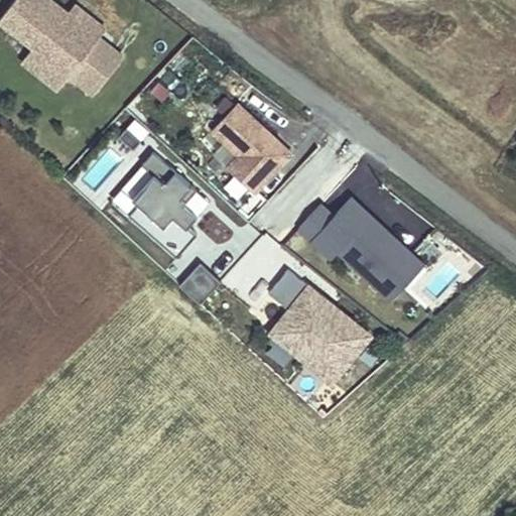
[(124,56),(100,37),(69,12),(52,0),(15,0),(0,19),(95,95),(124,56)]
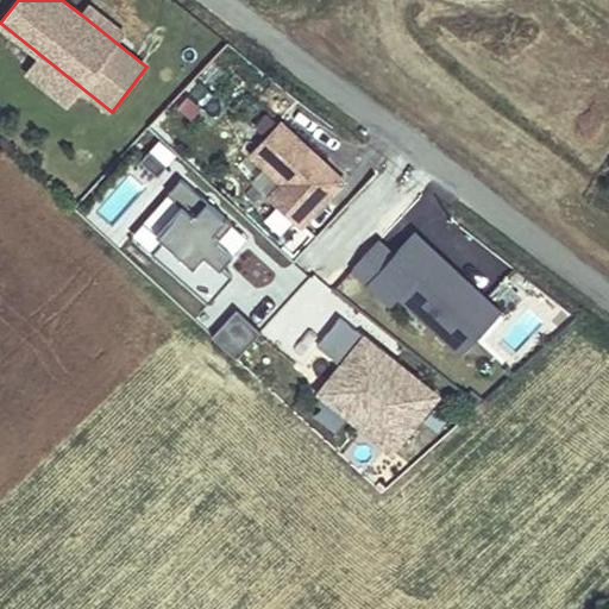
[(88,5),(81,14),(118,44),(126,35),(88,5)]
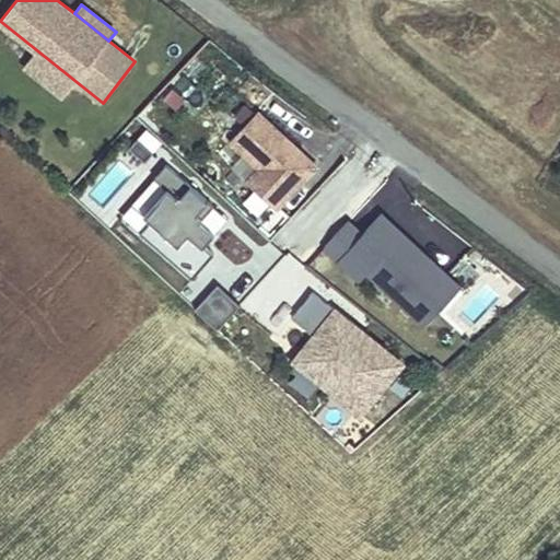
[(63,96),(76,81),(37,50),(25,66),(63,96)]
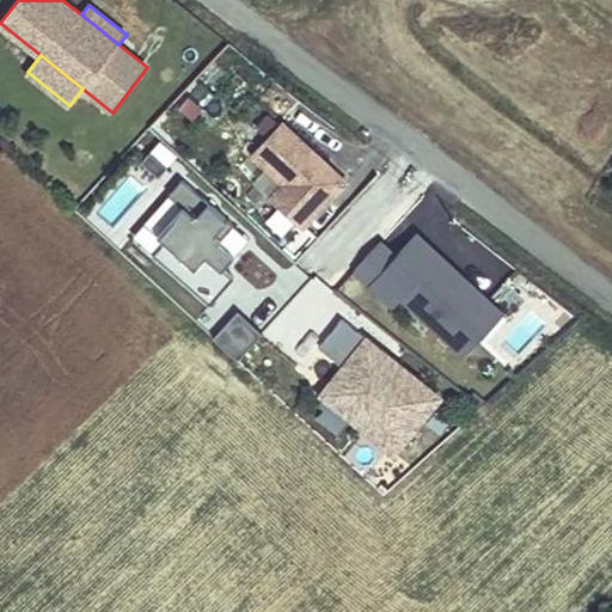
[(322,165),(325,161),(282,121),(254,153),(285,183),(270,199),(303,228),(347,181),(332,167),(329,171),(322,165)]
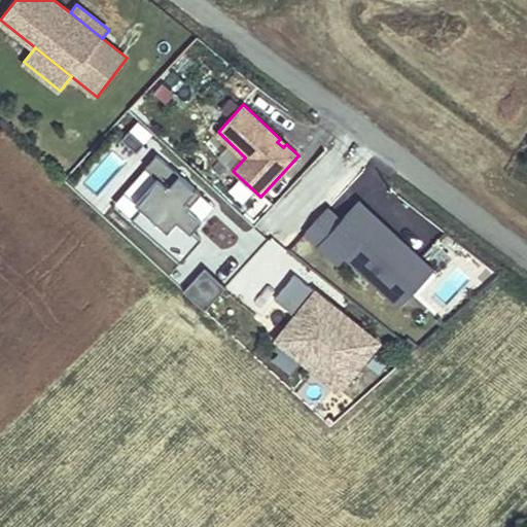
[(145,143),(130,130),(123,139),(137,151),(145,143)]
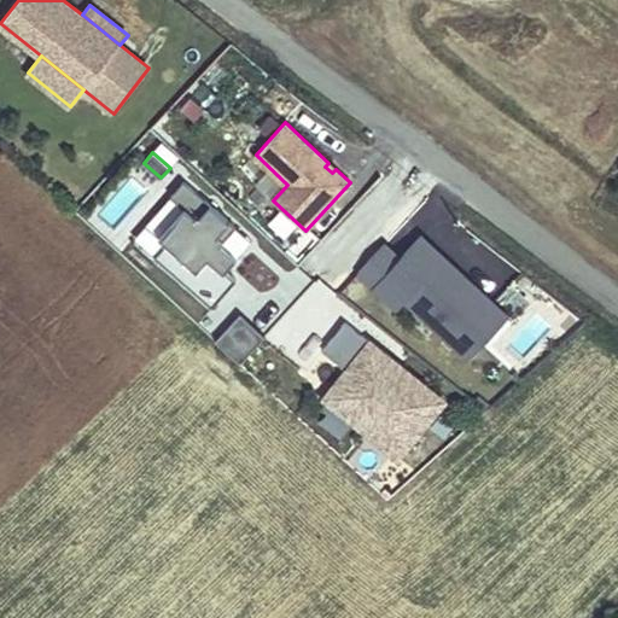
[(336,169),(328,163),(325,167),(332,173),(336,169)]
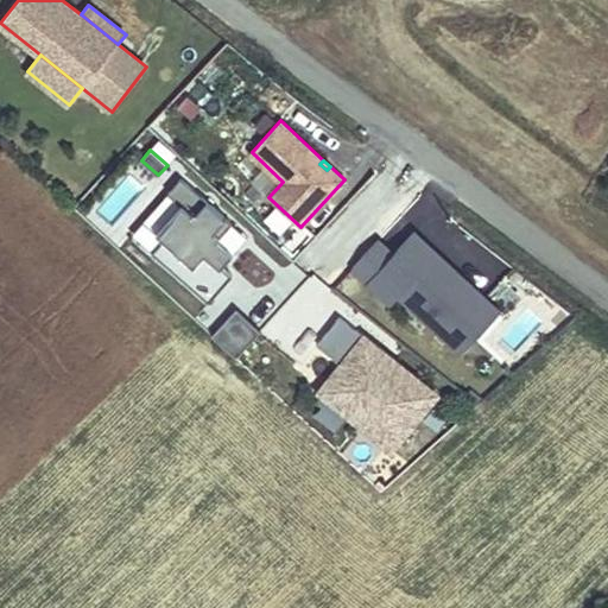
[(234,253),(219,240),(233,223),(182,178),(169,192),(182,204),(157,233),(165,239),(153,252),(210,302),(233,276),(222,266),(234,253)]
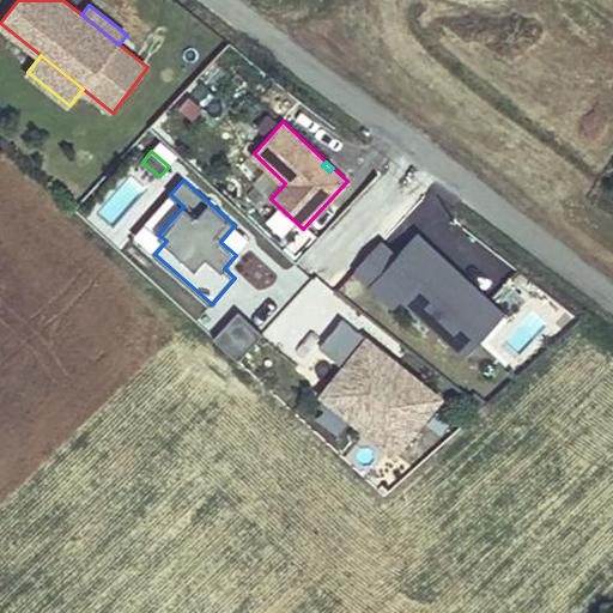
[(457,287),(455,285),(444,274),(453,266),(418,234),(398,256),(382,242),(356,269),(395,307),(402,298),(453,345),(491,302),(466,278),(457,287)]
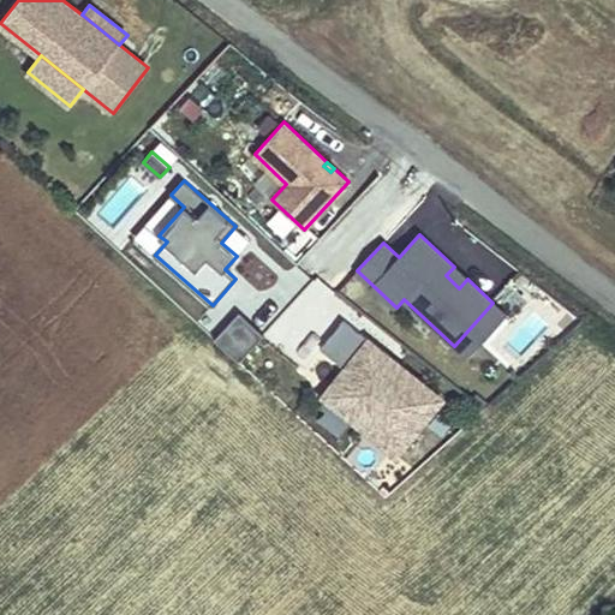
[(467,279),(454,267),(446,275),(459,288),(467,279)]
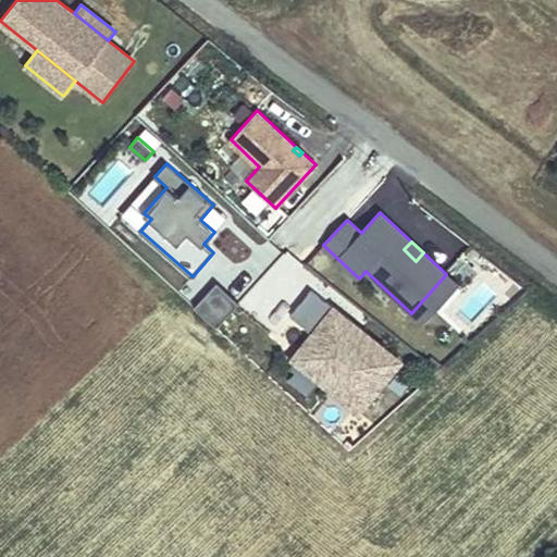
[(423,324),(458,286),(446,274),(411,313),(423,324)]
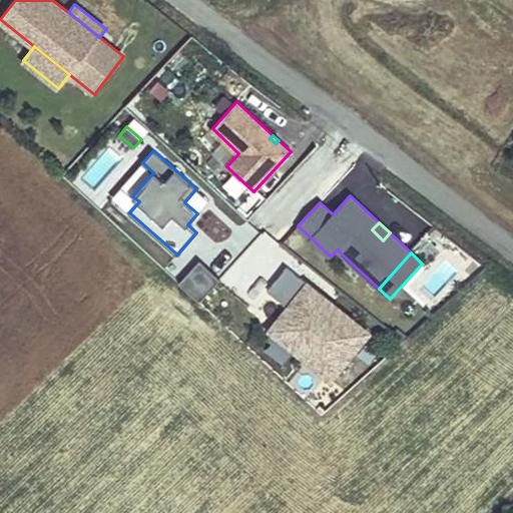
[(199,263),(181,285),(200,301),(219,280),(199,263)]
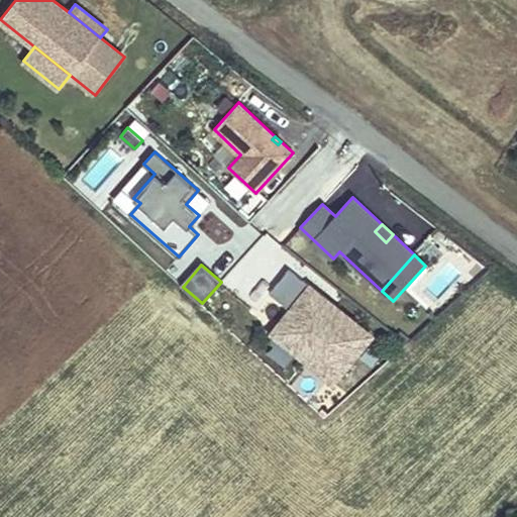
[(289,269),(270,293),(291,309),(281,321),(313,347),(310,351),(340,376),(368,340),(344,321),(348,316),(335,306),(331,311),(307,291),(311,286),(289,269)]
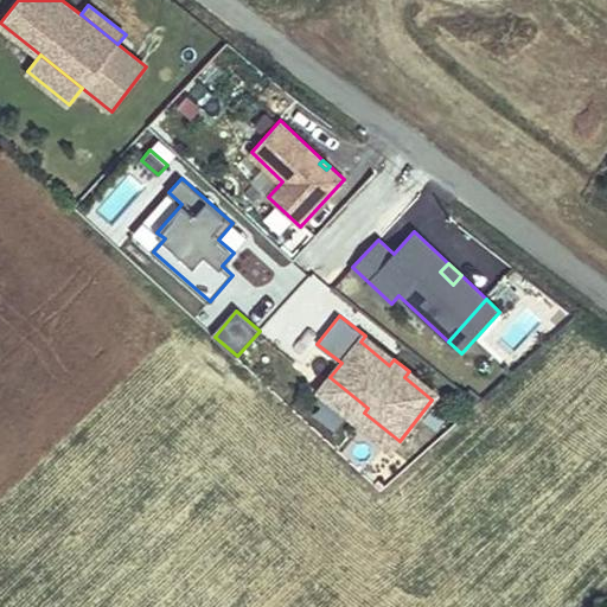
[(394,359),(365,336),(360,342),(389,365),(394,359)]
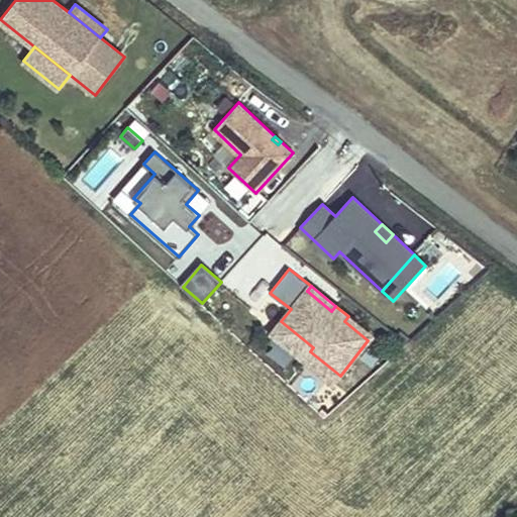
[(373,335),(348,316),(344,321),(368,340),(373,335)]
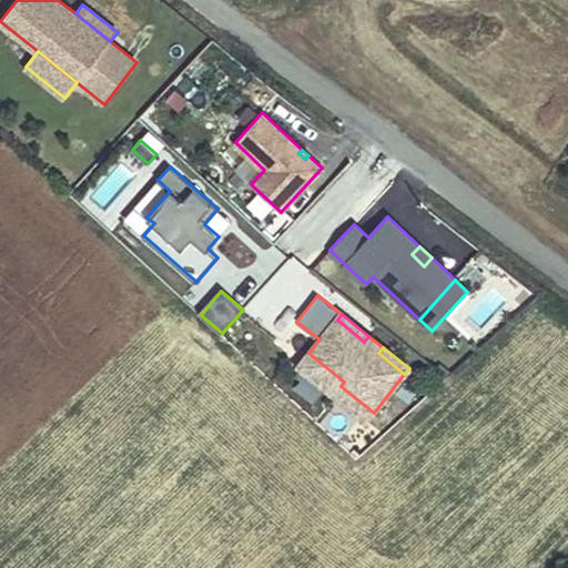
[(344,382),(308,353),(298,366),(367,421),(374,413),(341,386),(344,382)]
